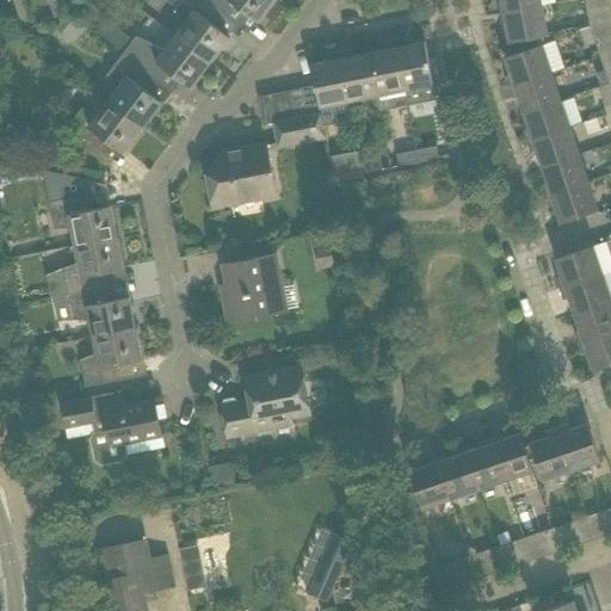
[(47,0),(54,17),(59,14),(65,6),(69,0),(47,0)]
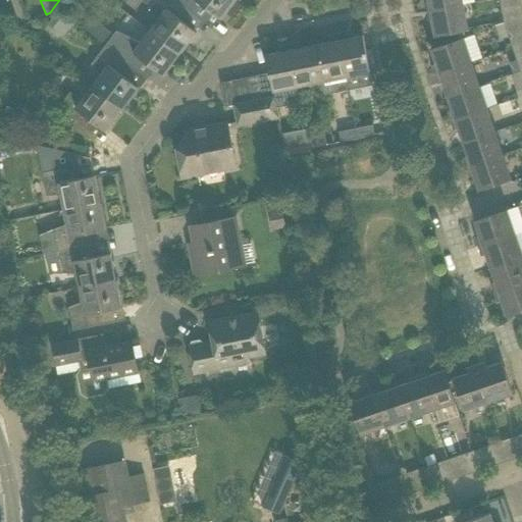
[(186,23),(193,14),(175,0),(155,0),(150,8),(159,19),(150,31),(178,53),(196,32),(186,23)]
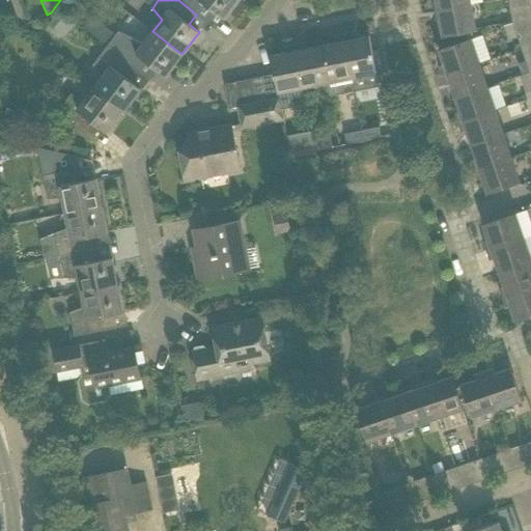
[(239,0),(178,0),(196,15),(204,4),(224,20),(239,0)]
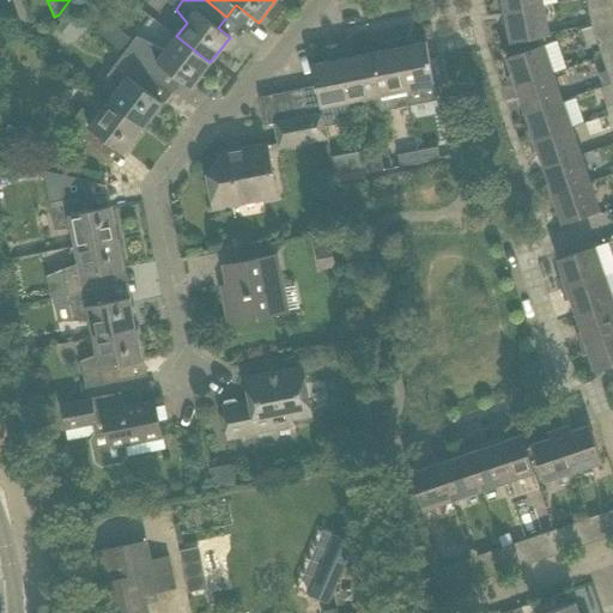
[(544,6),(541,0),(502,0),(503,1),(499,2),(502,13),(544,6)]
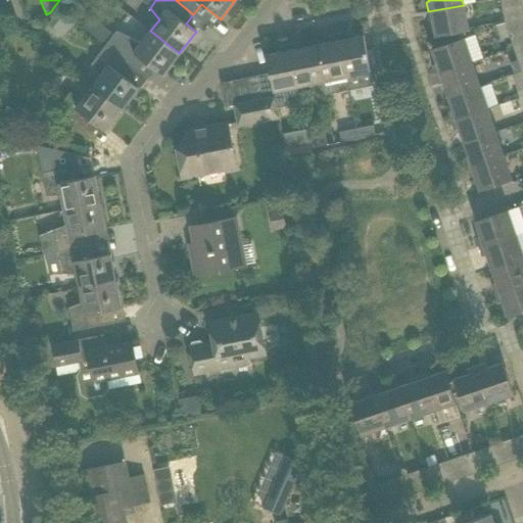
[(468,30),(464,5),(428,11),(429,21),(432,20),(435,36),(468,30)]
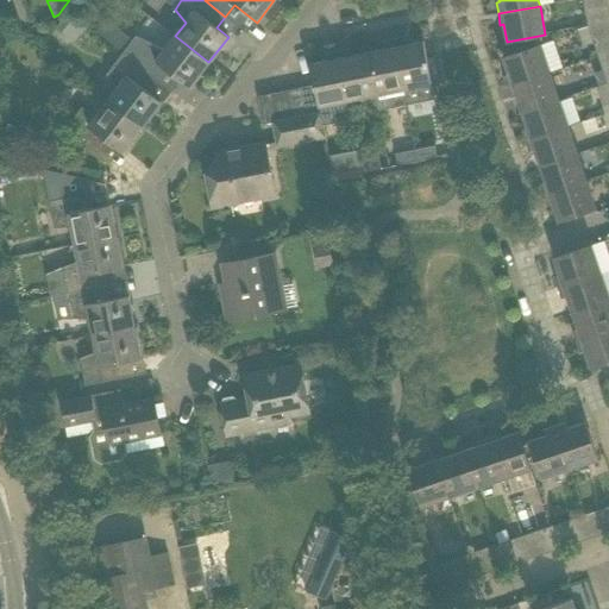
[(608,22),(608,12),(608,6),(584,11),(588,27),(608,22)]
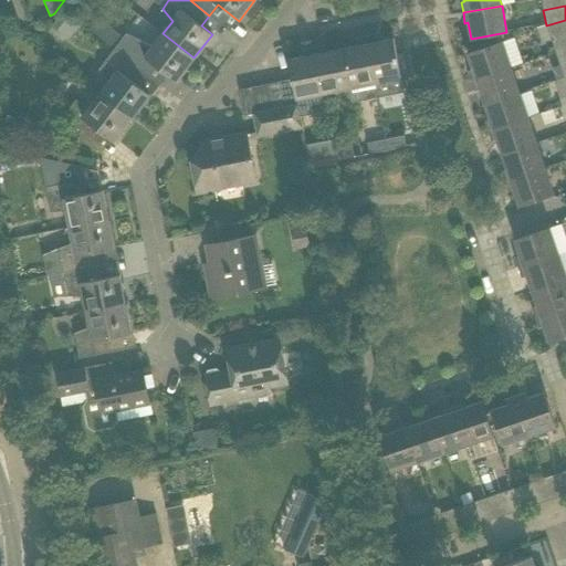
[(101,20),(95,30),(114,42),(119,32),(101,20)]
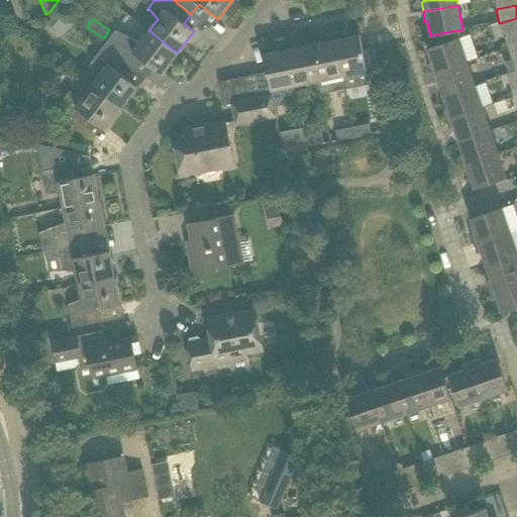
[(516,31),(516,18),(499,23),(504,36),(516,31)]
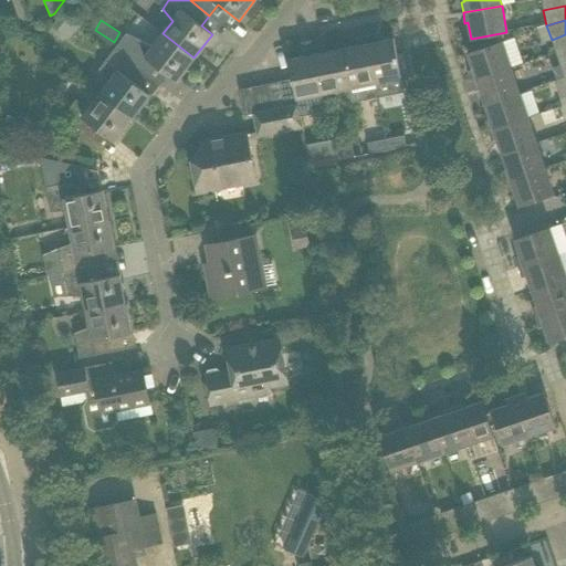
[(194,58),(163,33),(152,48),(126,34),(114,51),(146,75),(155,65),(176,82),(194,58)]
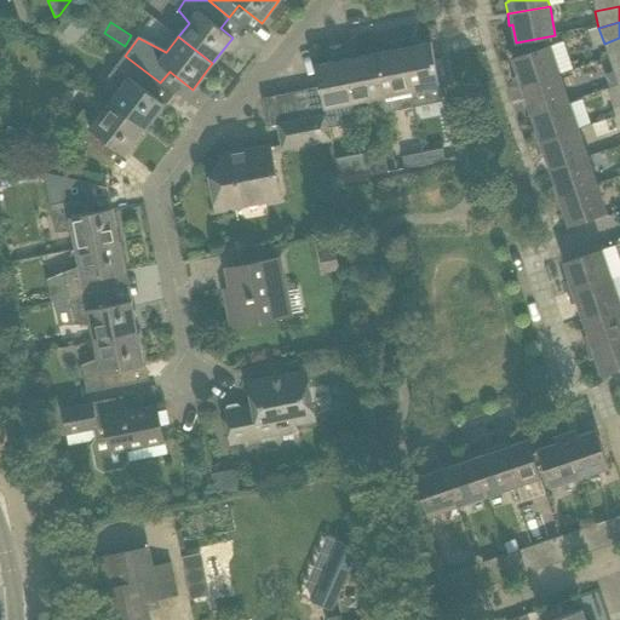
[(412,38),(400,40),(411,91),(409,91),(413,107),(442,101),(440,86),(431,42),(413,46),(412,38)]
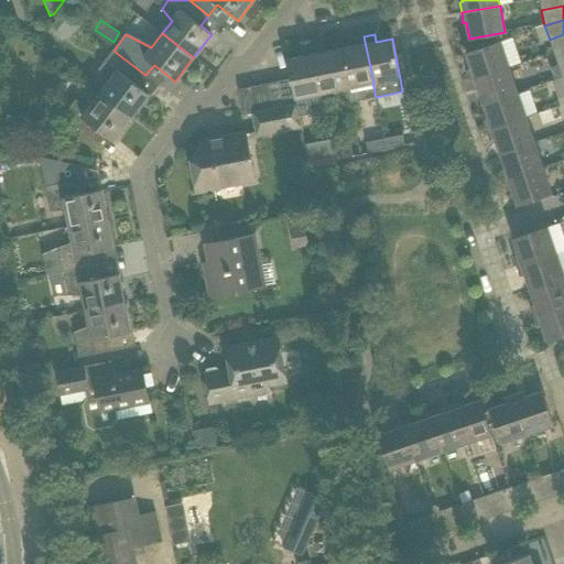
[(373,83),(364,36),(353,39),(355,46),(339,50),(347,88),(350,102),(376,97),(372,83),(373,83)]
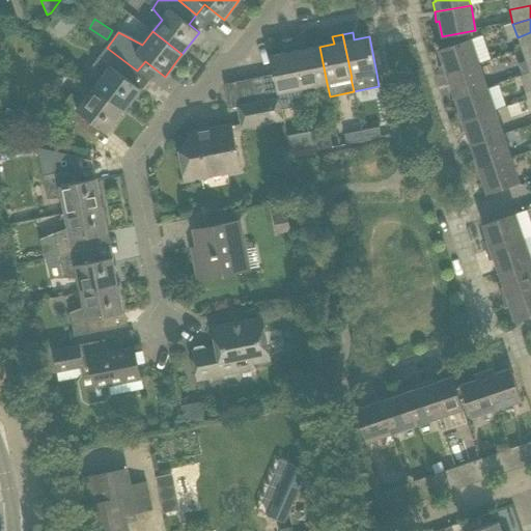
[(470,39),(458,44),(439,51),(443,65),(439,66),(442,76),(478,63),(470,39)]
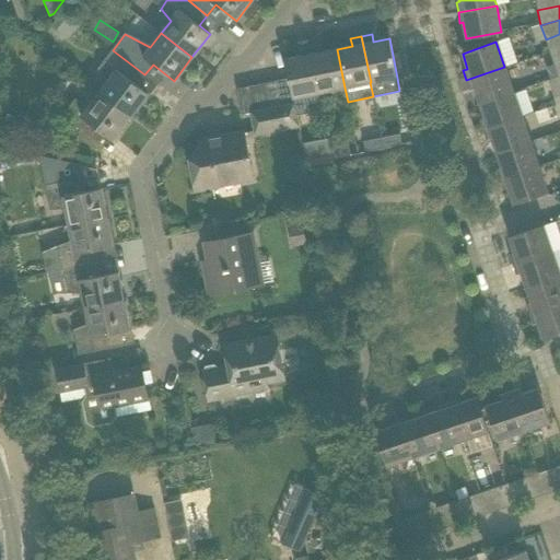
[(345,88),(337,49),(322,51),(321,45),(310,47),(319,93),(345,88)]
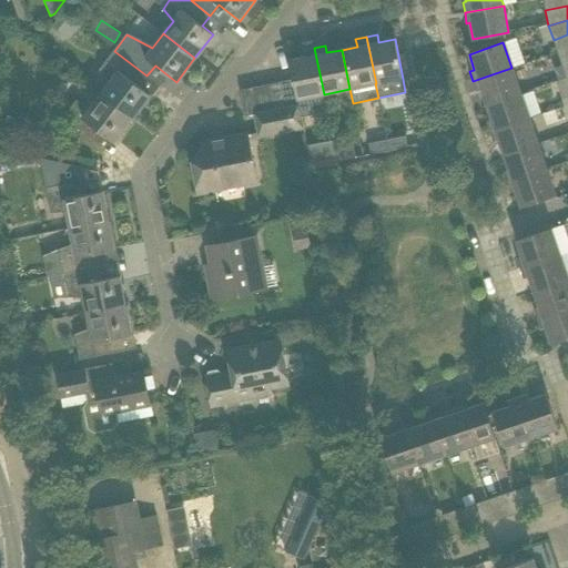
[(324,94),(314,48),(303,50),(305,57),(288,60),(293,80),(298,107),(300,117),(313,114),(311,104),(325,101),(324,94)]
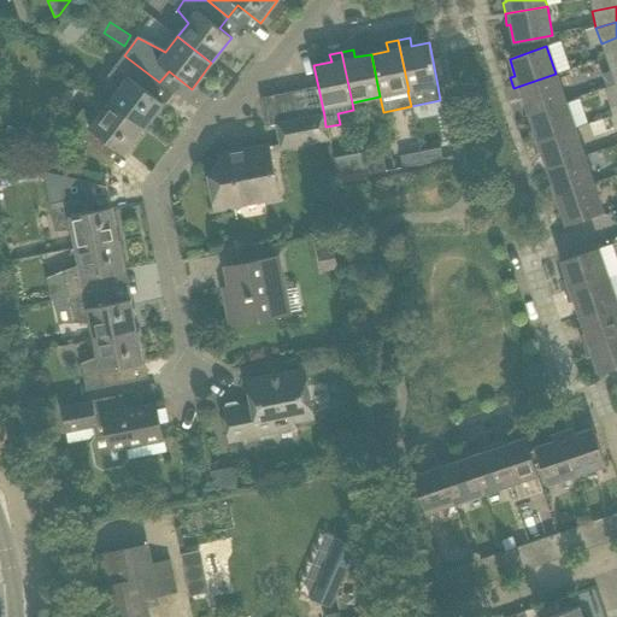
[(151,94),(159,82),(124,56),(109,76),(119,88),(109,103),(144,129),(163,104),(151,94)]
